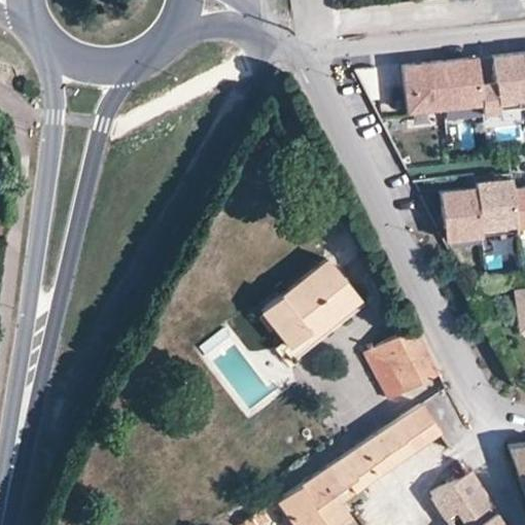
[(524,53),(500,55),(501,63),(494,64),(496,82),(481,84),(484,113),(500,111),(500,109),(524,106),(524,53)]
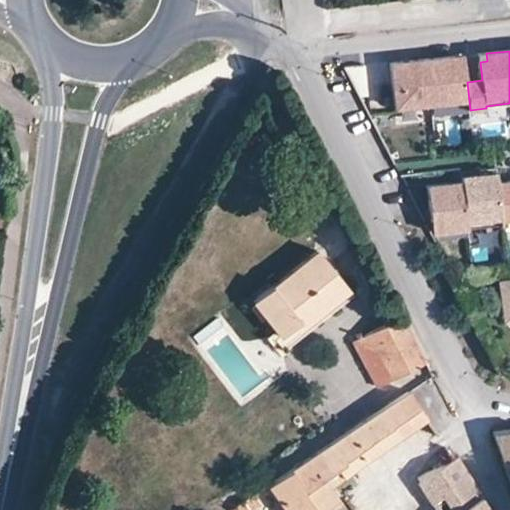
[(487,61),(486,53),(479,55),(480,62),(487,61)]
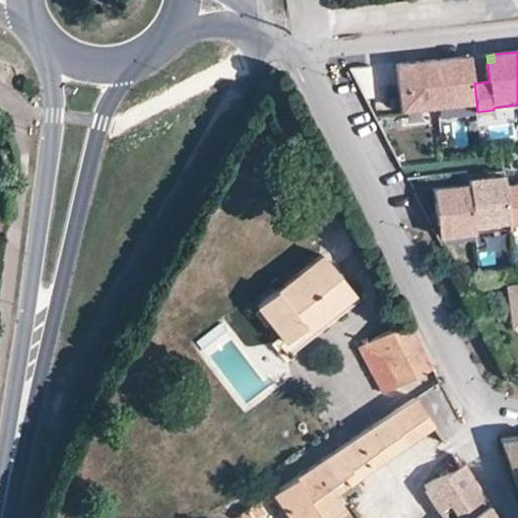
[(476,102),(471,56),(416,62),(417,67),(410,68),(409,63),(397,64),(402,110),(476,102)]
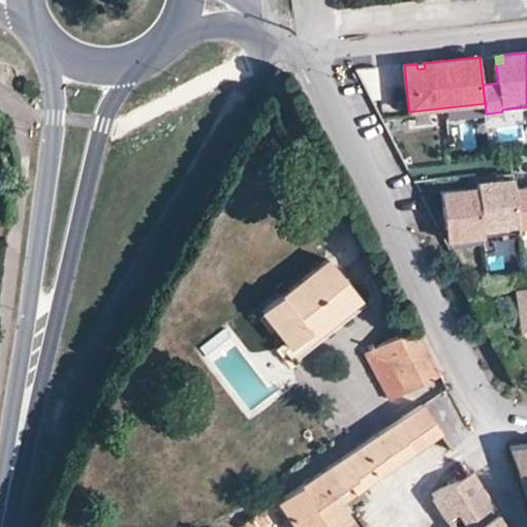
[(515,191),(514,175),(497,177),(497,182),(477,184),(478,189),(483,231),(519,227),(515,191)]
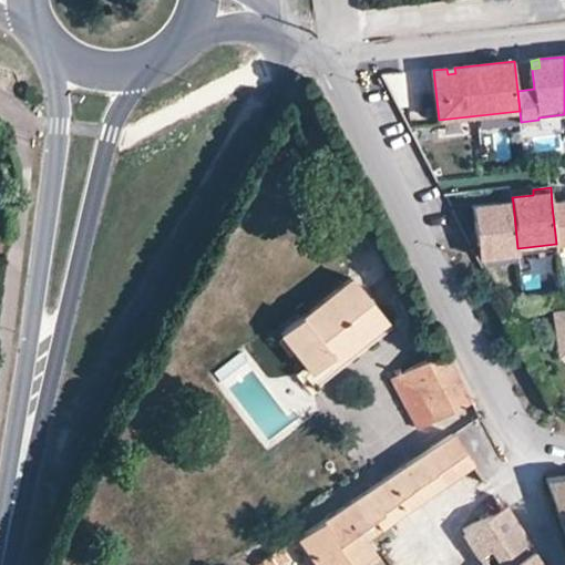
[(517,248),(513,203),(473,207),(478,246),(483,246),(484,259),(519,255),(517,248)]
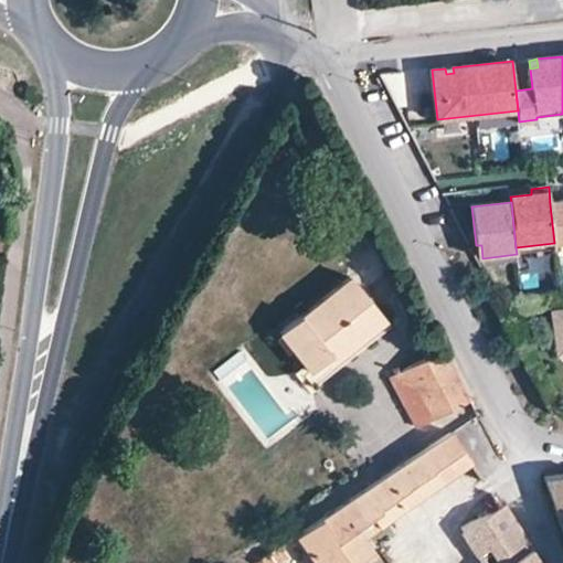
[(562,202),(550,204),(554,243),(554,245),(562,243),(562,202)]
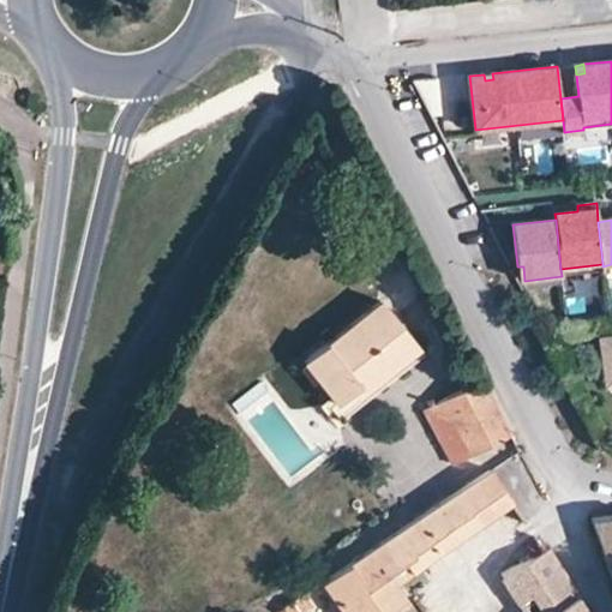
[(561,269),(562,276),(604,273),(603,267),(603,264),(561,269)]
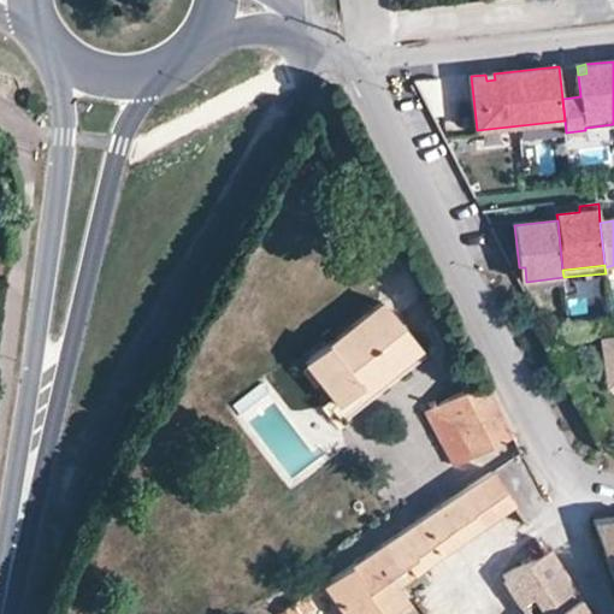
[(383,303),(329,344),(362,388),(347,400),(337,406),(307,367),(302,371),(341,420),(425,355),(421,352),(383,303)]
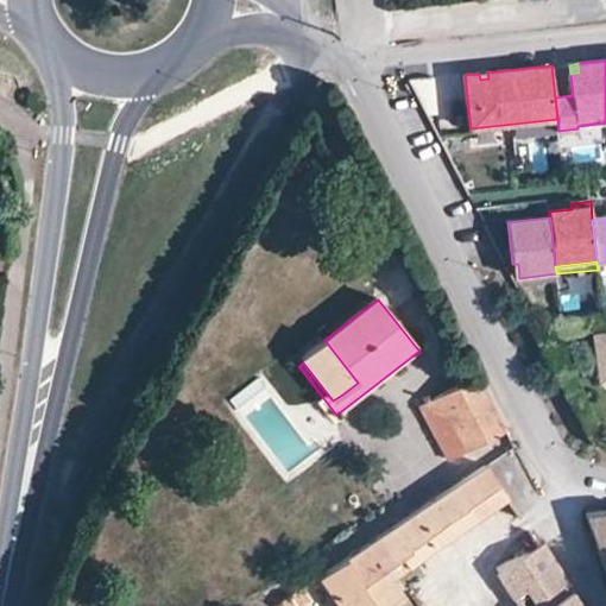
[(605,334),(594,336),(600,385),(605,384),(605,334)]
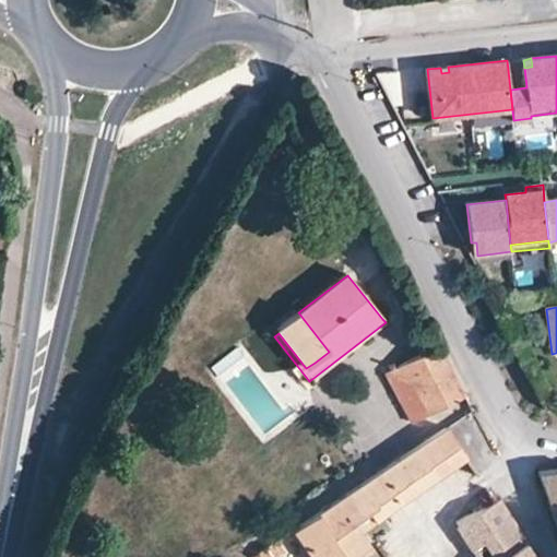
[(275,329),(279,333),(306,368),(315,363),(329,352),(298,312),(275,329)]
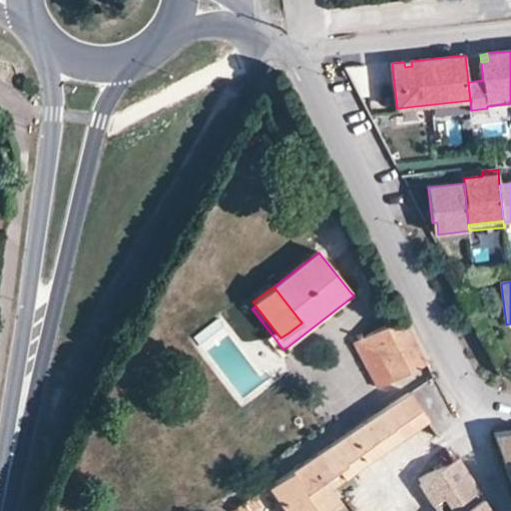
[(403,319),(356,344),(379,388),(425,365),(403,319)]
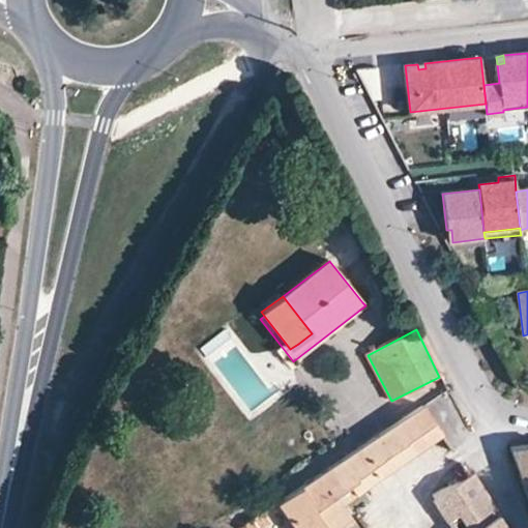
[(422,448),(442,435),(423,407),(280,504),(294,527),(336,527),(352,518),(344,503),(422,448)]
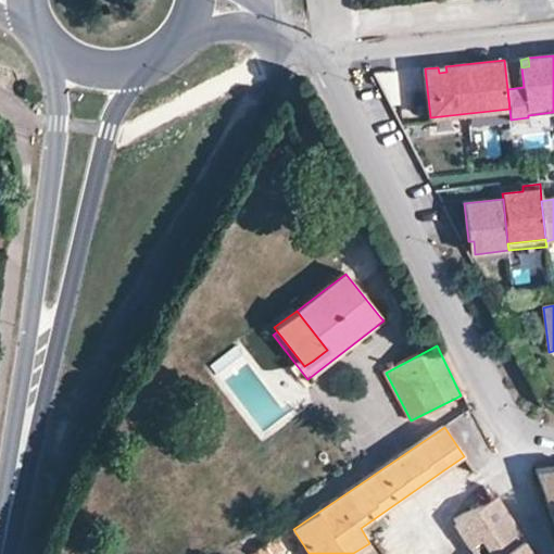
[(553,466),(539,468),(550,507),(553,519),(553,466)]
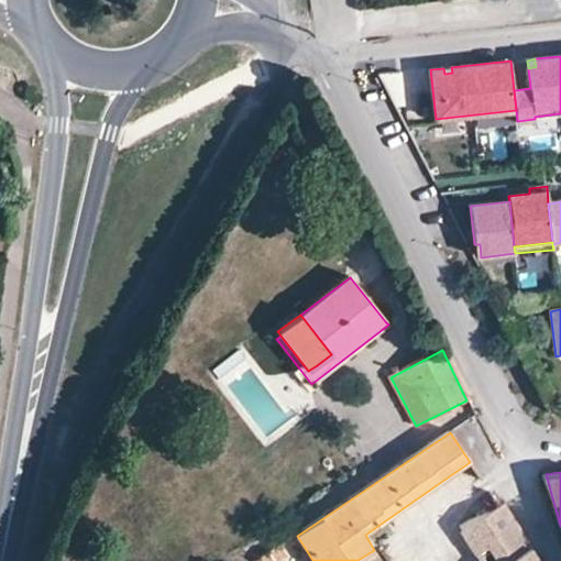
[(504,503),(499,505),(461,530),(482,560),(508,560),(531,547),(504,503)]
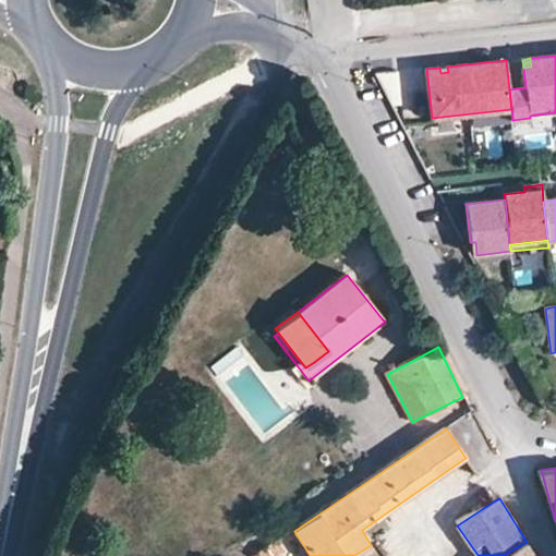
[(536,555),(527,542),(504,555),(536,555)]
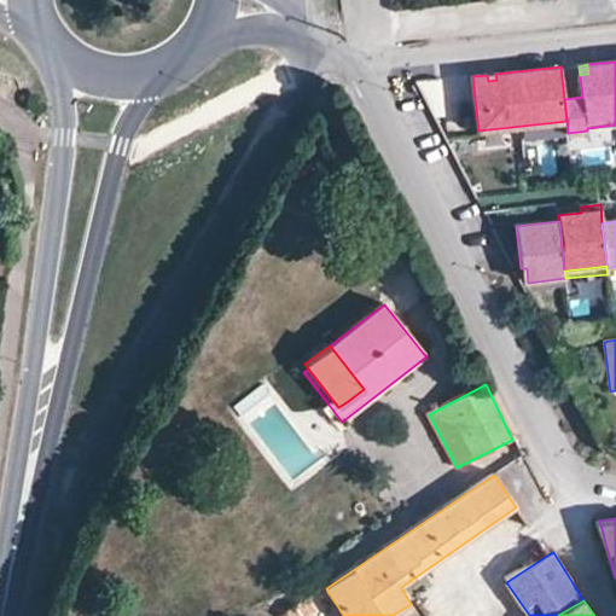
[(419,615),(411,604),(393,615),(419,615)]
